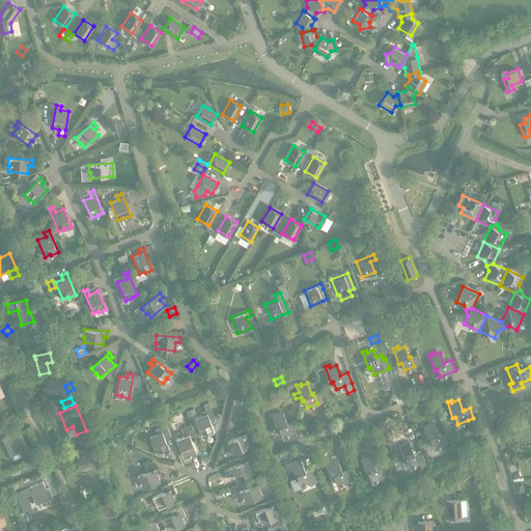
[(194,418),(201,436),(206,434),(207,435),(214,431),(205,410),(200,412),(201,416),(194,418)]
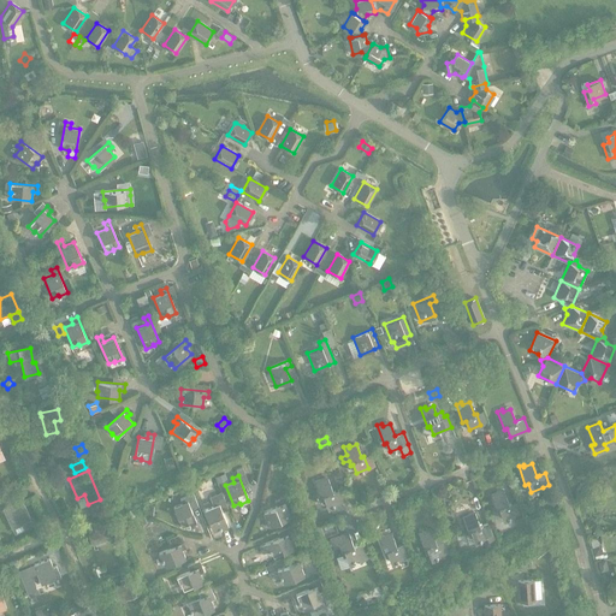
[(314,481),(321,499),(324,498),(327,507),(339,503),(335,491),(332,491),(327,479),(320,481),(319,479),(314,481)]
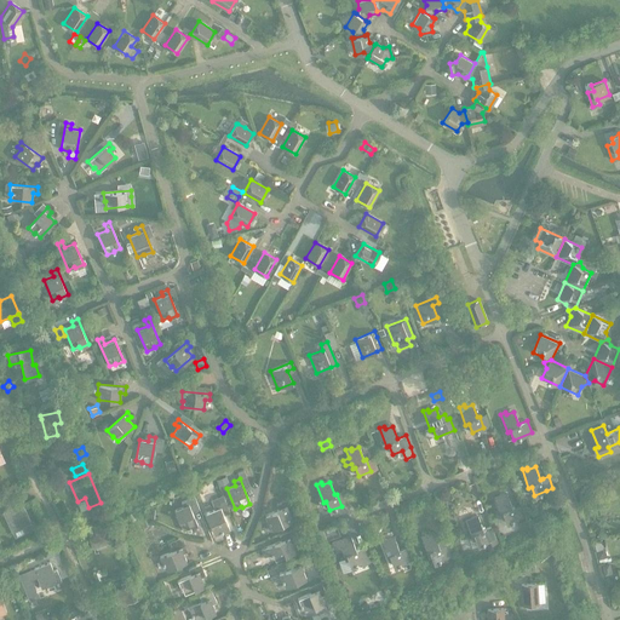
[(493,497),(500,515),(503,515),(506,523),(518,518),(514,506),(511,507),(506,494),(499,498),(498,495),(493,497)]
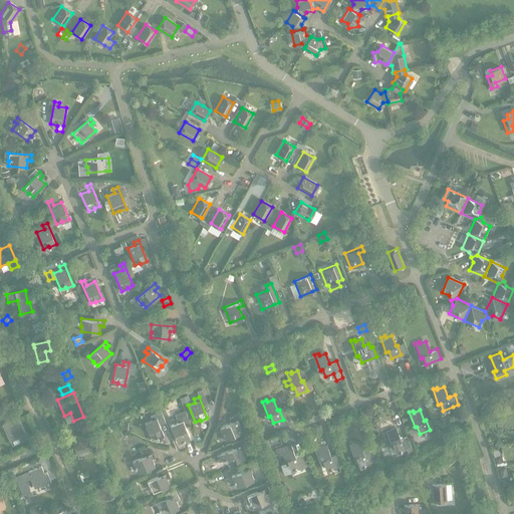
[(145,423),(152,440),(157,438),(157,439),(164,436),(155,415),(150,417),(152,421),(145,423)]
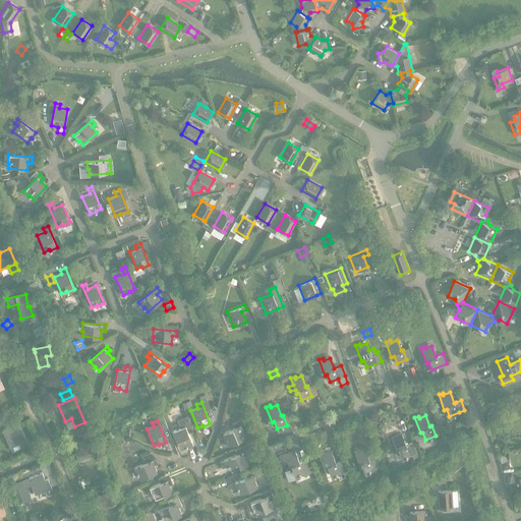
[(17,422),(2,430),(9,446),(25,439),(17,422)]
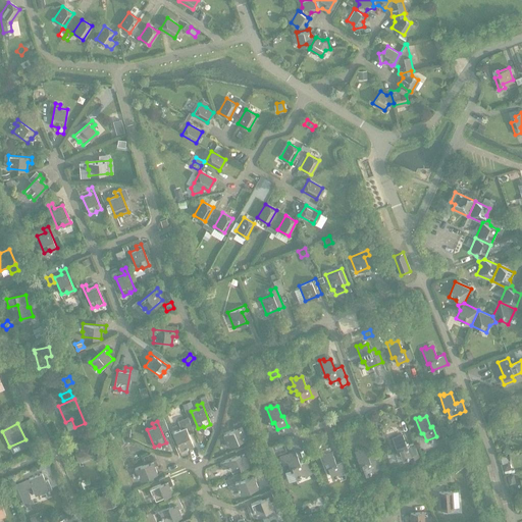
[(173,432),(180,449),(186,447),(186,448),(193,445),(184,423),(178,425),(180,429),(173,432)]
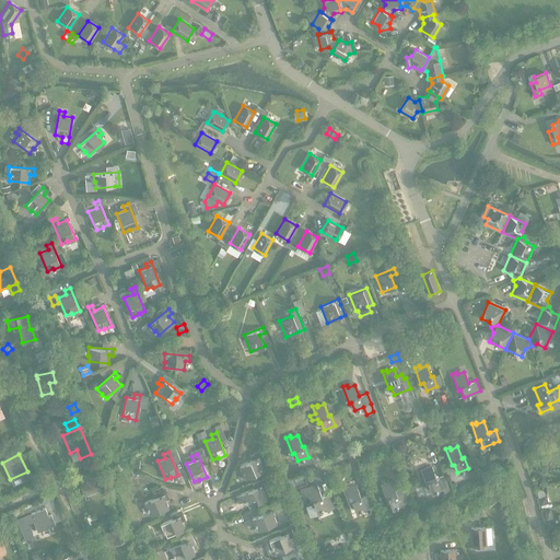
[(240,465),(243,473),(244,473),(246,478),(264,470),(260,463),(265,461),(263,455),(240,465)]
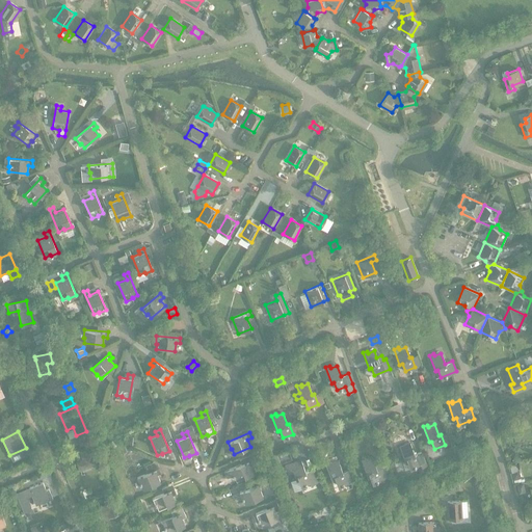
[(409,469),(418,466),(420,469),(426,467),(421,452),(415,455),(410,444),(403,446),(403,444),(399,446),(404,461),(407,460),(409,469)]
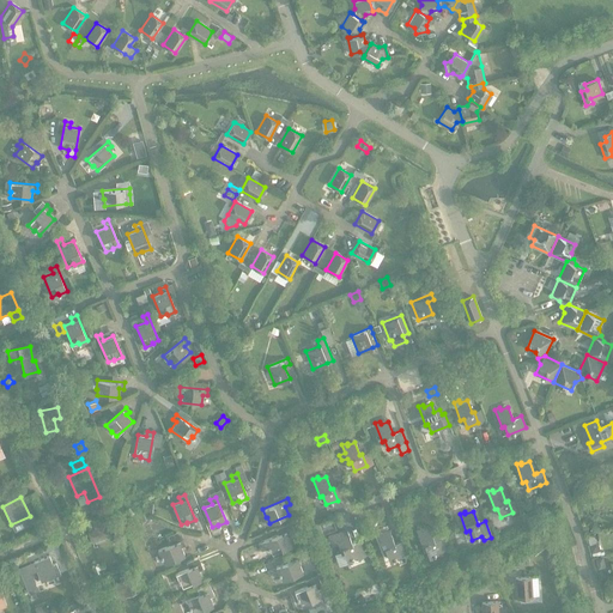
[(143,513),(135,515),(139,522),(145,520),(143,513)]
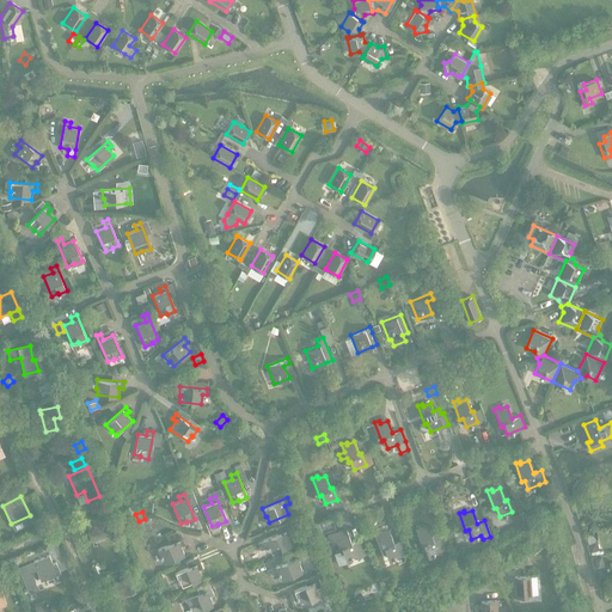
[(91,519),(95,526),(87,530),(91,539),(109,532),(114,530),(108,514),(102,516),(101,515),(91,519)]
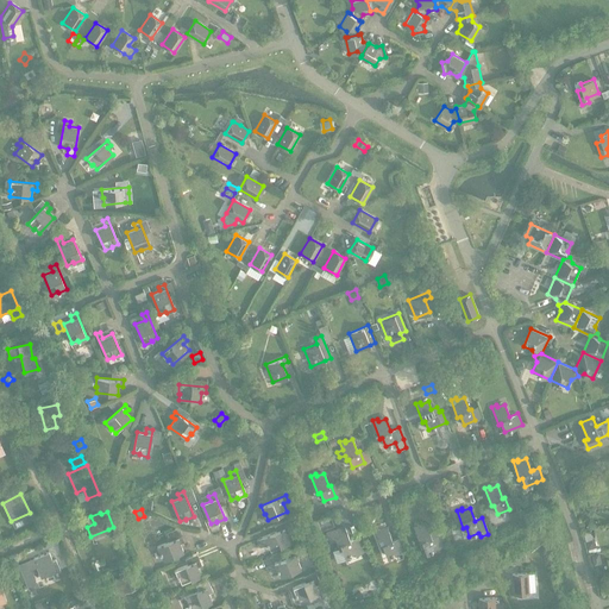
[(413,527),(420,545),(422,544),(426,552),(438,548),(433,537),(431,538),(426,525),(419,527),(418,525),(413,527)]
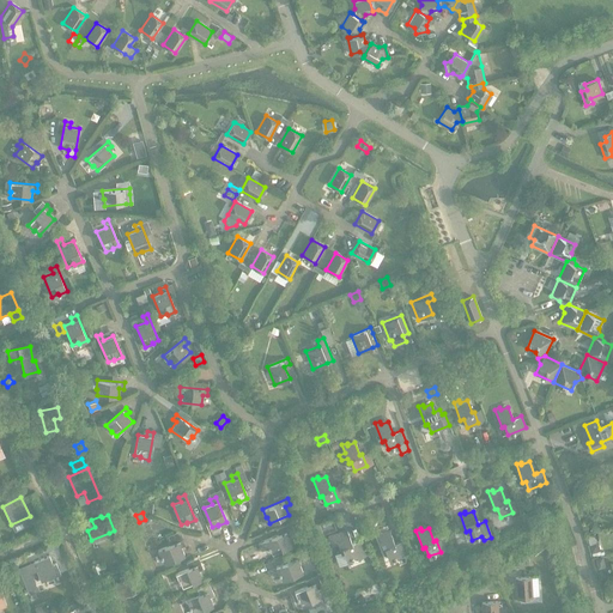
[(258,542),(261,550),(268,547),(268,548),(269,548),(272,554),(291,546),(289,538),(292,535),(290,529),(258,542)]
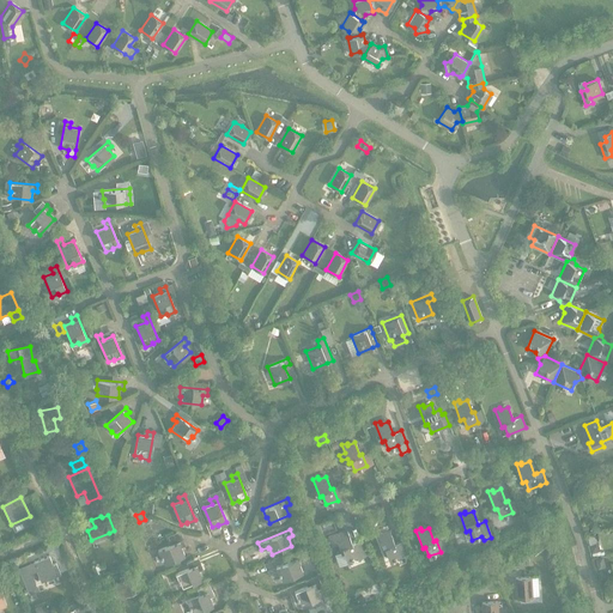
[(334,534),(328,536),(332,546),(338,544),(340,552),(344,551),(346,559),(357,556),(358,559),(366,556),(360,541),(352,544),(347,532),(339,534),(339,532),(334,534)]
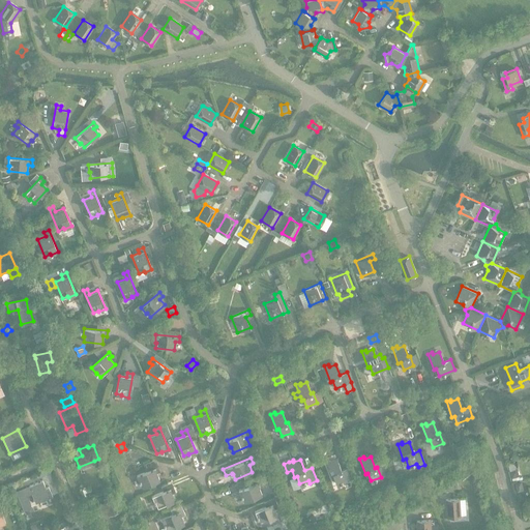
[(329,460),(325,462),(331,477),(333,476),(336,483),(347,480),(352,478),(349,468),(343,470),(341,470),(336,460),(330,462),(329,460)]
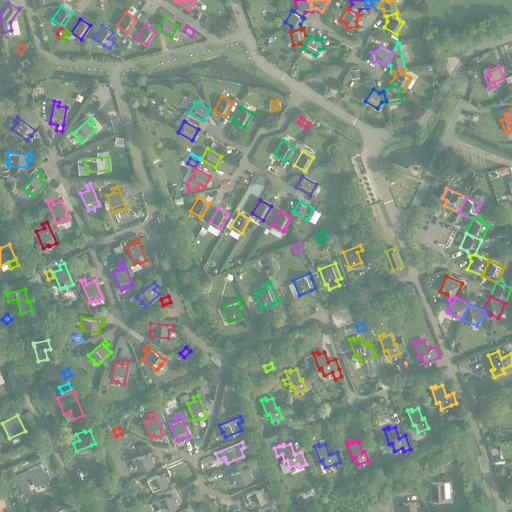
[(131,459),(134,466),(135,466),(137,471),(154,464),(151,457),(155,455),(153,450),(131,459)]
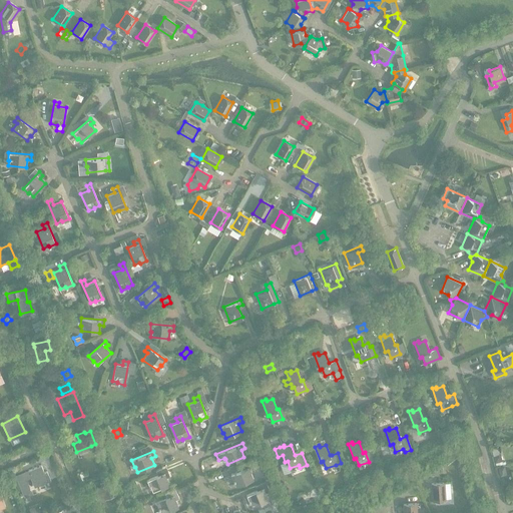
[(500,453),(493,455),(495,462),(502,460),(500,453)]
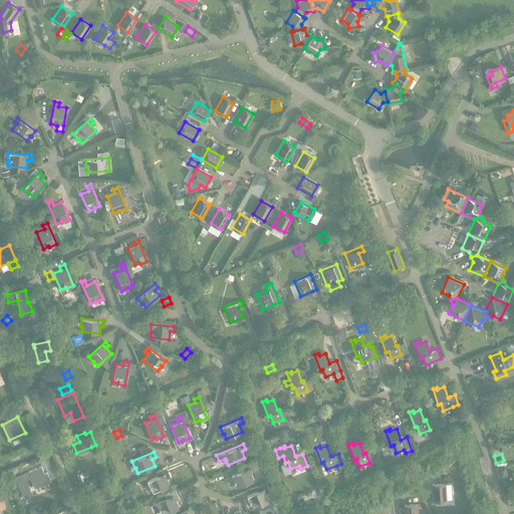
[(231,475),(234,482),(235,482),(237,487),(254,480),(251,473),(254,472),(254,471),(262,468),(260,463),(231,475)]
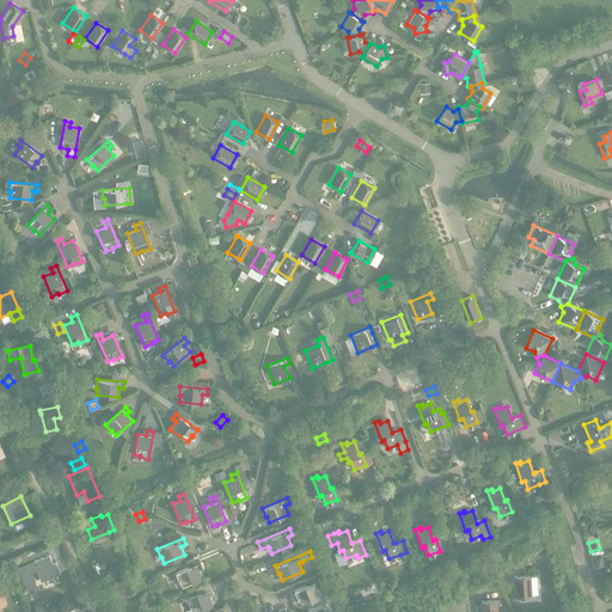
[(28,563),(18,567),(29,592),(38,588),(31,571),(36,569),(41,581),(56,574),(61,573),(56,562),(53,563),(49,555),(34,562),(32,561),(28,563)]
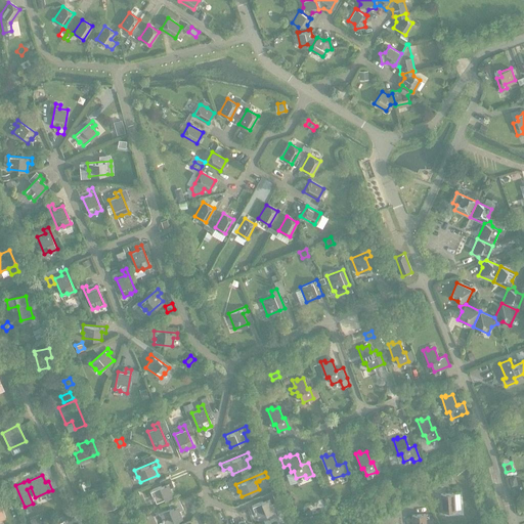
[(515,476),(508,478),(511,486),(517,484),(515,476)]
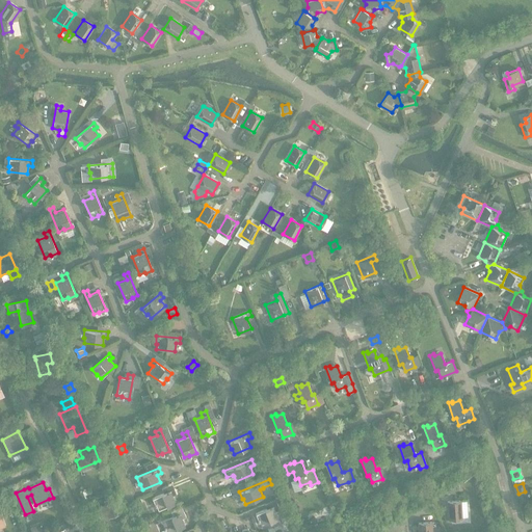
[(173,496),(176,494),(174,488),(152,498),(155,505),(156,505),(158,510),(176,503),(173,496)]
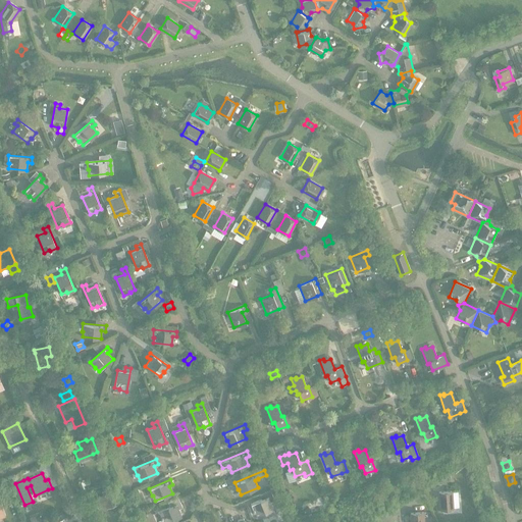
[(362,482),(355,484),(357,489),(357,490),(364,487),(362,482)]
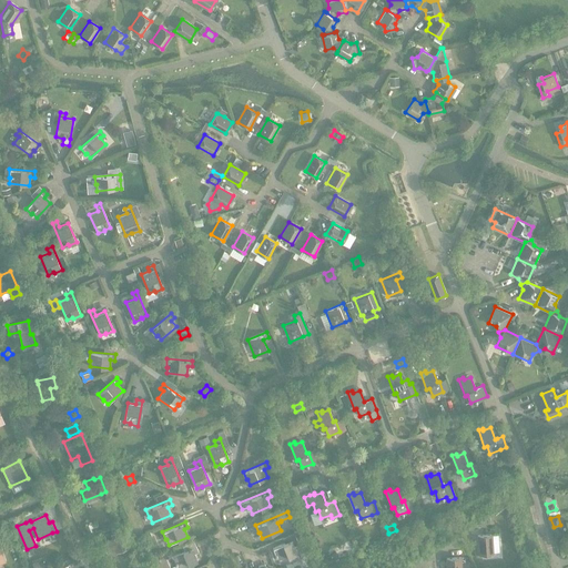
[(103,541),(107,550),(115,547),(118,551),(125,548),(120,530),(111,534),(112,538),(103,541)]
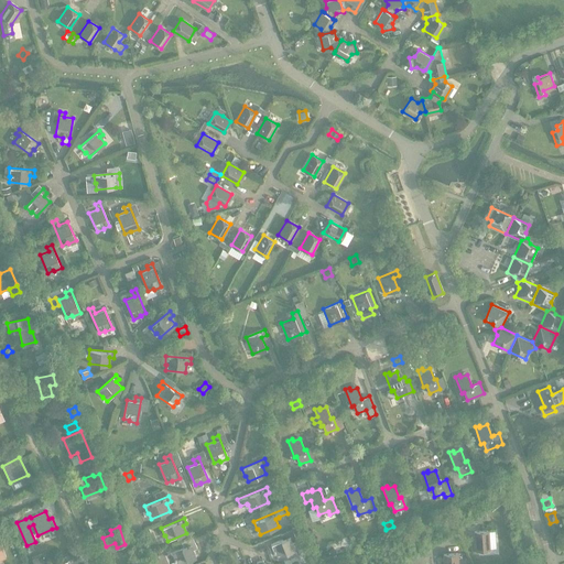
[(474,531),(475,543),(472,543),(472,550),(475,549),(475,550),(488,549),(487,530),(474,531)]
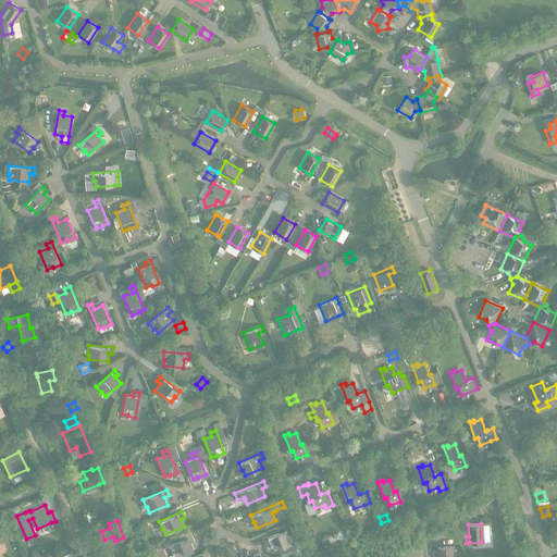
[(267,537),(270,545),(271,545),(273,551),(292,543),(288,535),(293,533),(291,528),(267,537)]
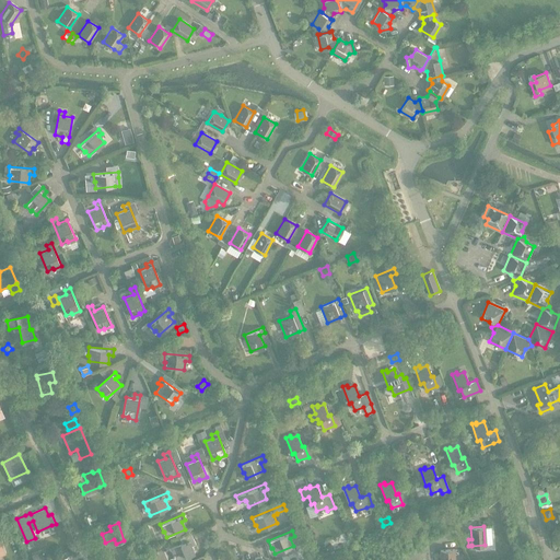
[(170,548),(173,556),(174,556),(175,559),(178,559),(195,553),(191,546),(195,544),(193,538),(170,548)]
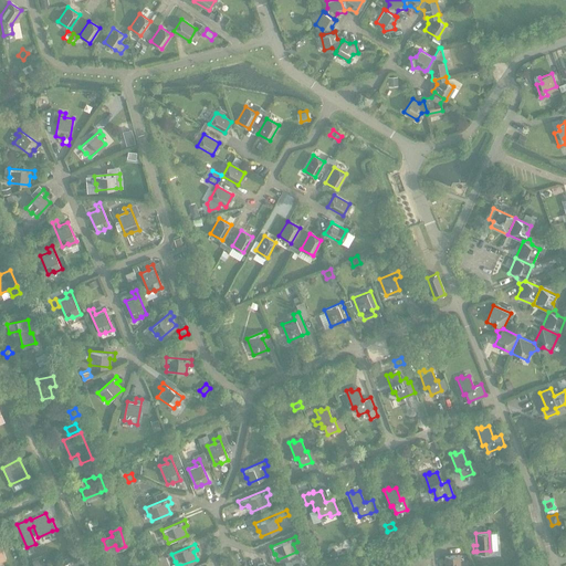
[(444,556),(444,565),(459,565),(459,555),(444,556)]
